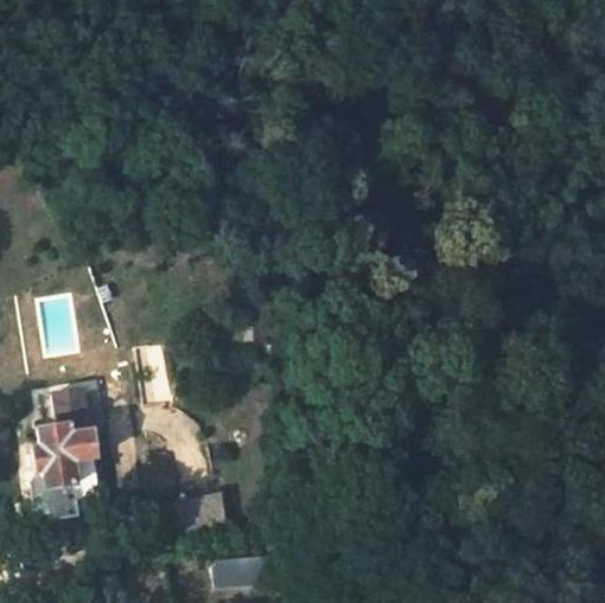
[(280,379),(262,380),(263,397),(282,396),(280,379)]
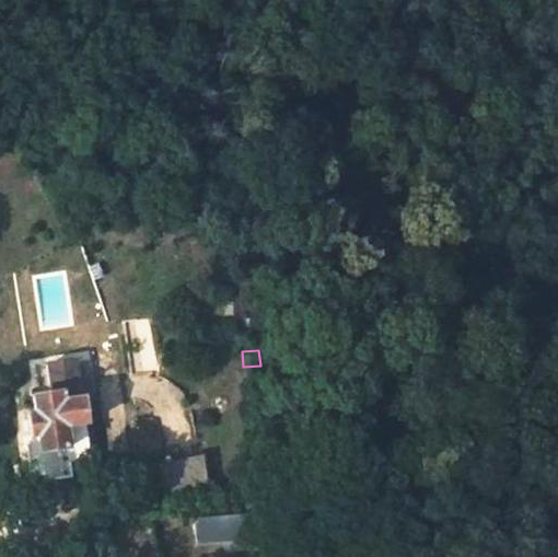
[(42,448),(69,443),(71,457),(92,454),(83,394),(81,394),(77,358),(48,362),(51,390),(35,393),(37,409),(28,410),(32,433),(41,432),(42,448)]
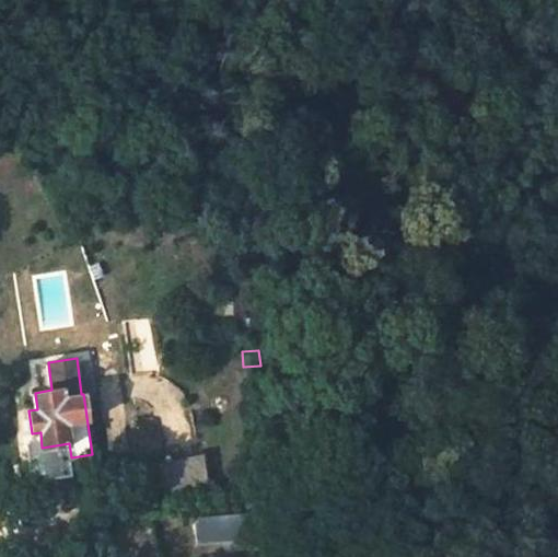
[(202,454),(162,462),(169,499),(209,491),(202,454)]
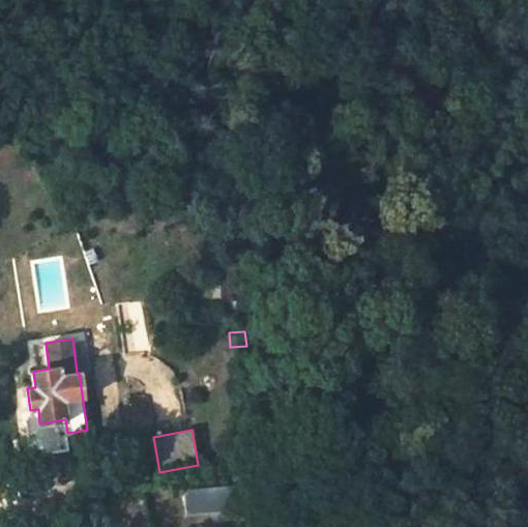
[(16,457),(35,454),(33,436),(13,439),(16,457)]
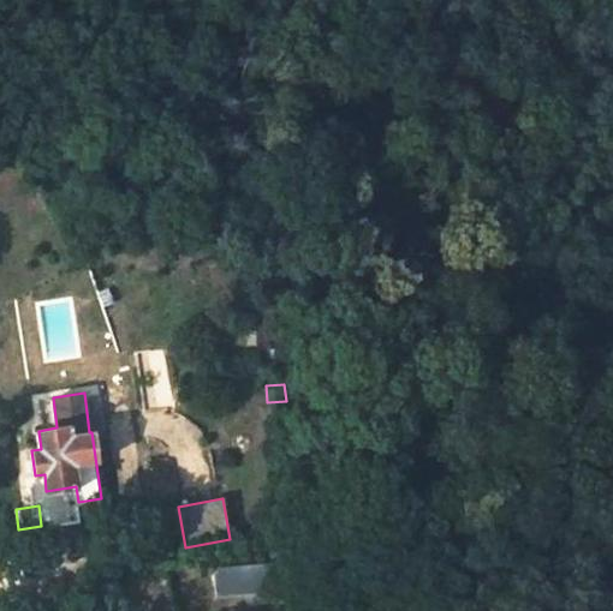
[(250,598),(298,595),(297,562),(216,567),(218,591),(249,589),(250,598)]
